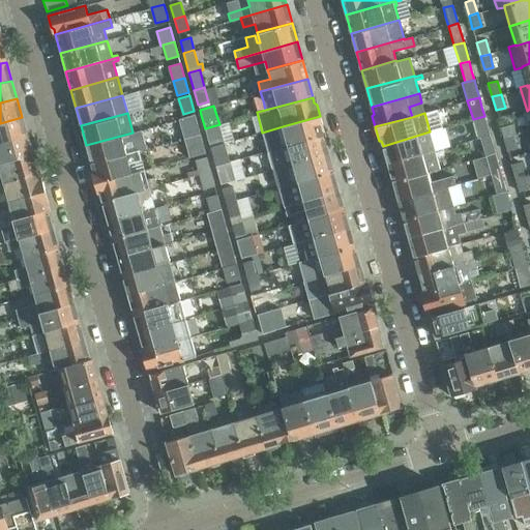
[(195,115),(180,118),(185,135),(199,130),(196,119),(195,115)]
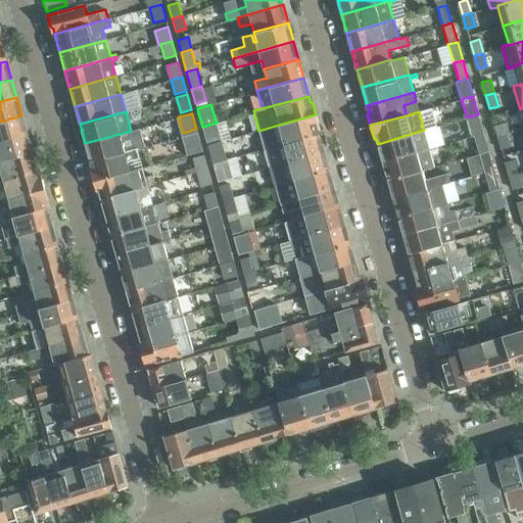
[(265,149),(285,143),(319,134),(317,128),(319,125),(316,114),(279,125),(281,132),(262,138),(265,149)]
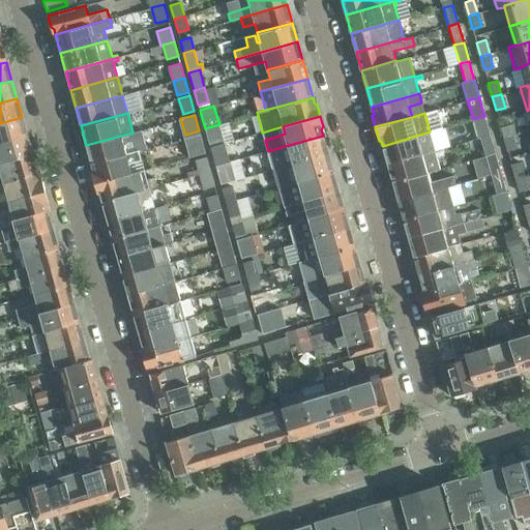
[(484,116),(473,119),(478,138),(480,138),(490,135),(486,120),(484,116)]
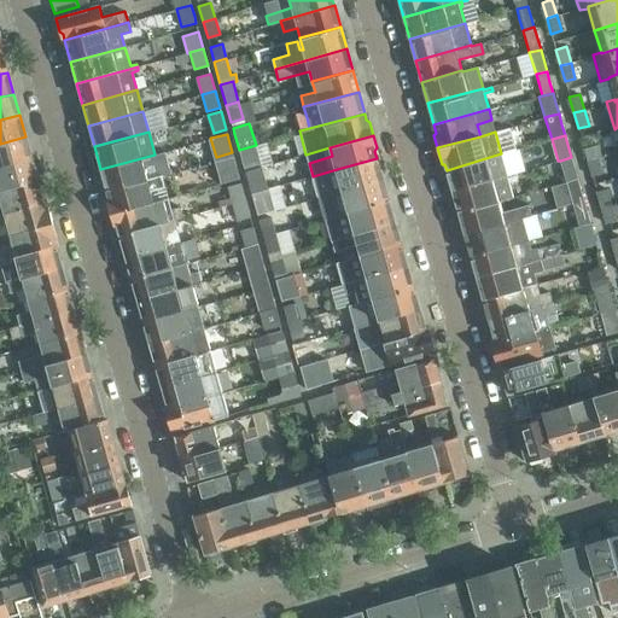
[(0,167),(31,158),(25,136),(0,144),(0,167)]
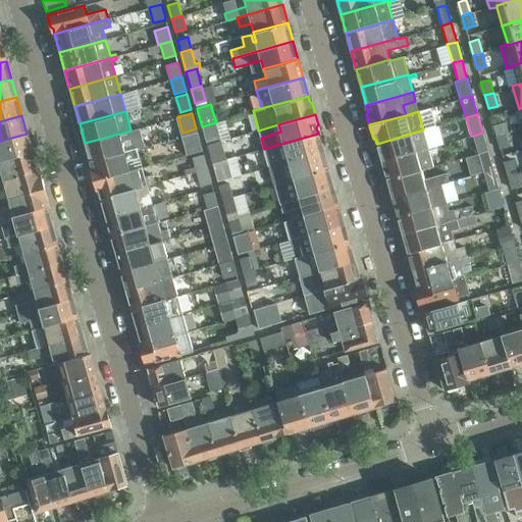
[(208,146),(218,143),(221,141),(216,122),(202,126),(207,146),(208,146)]
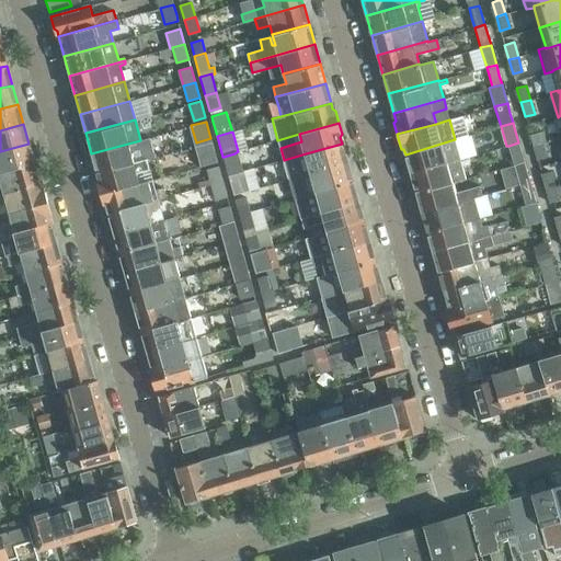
[(530,135),(534,146),(542,142),(546,141),(542,132),(530,135)]
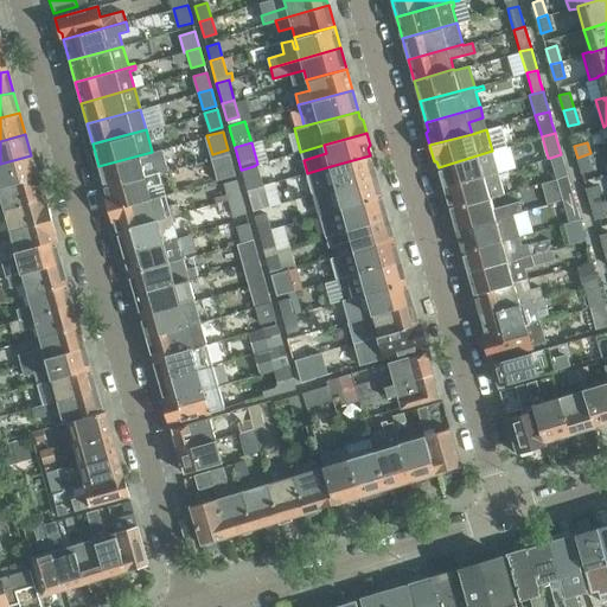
[(152,152),(98,166),(106,189),(158,173),(167,171),(161,149),(152,152)]
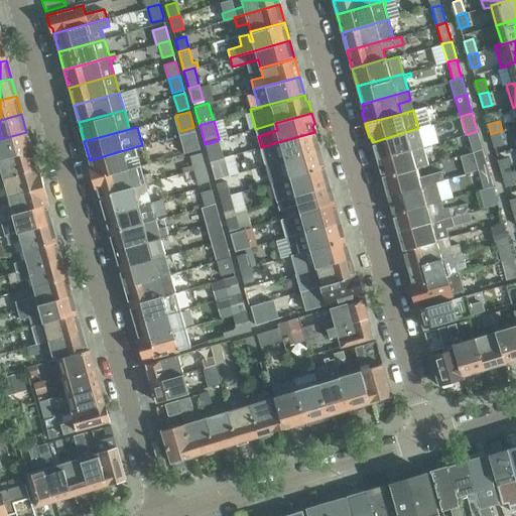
[(418,128),(373,142),(378,160),(423,147),(418,128)]
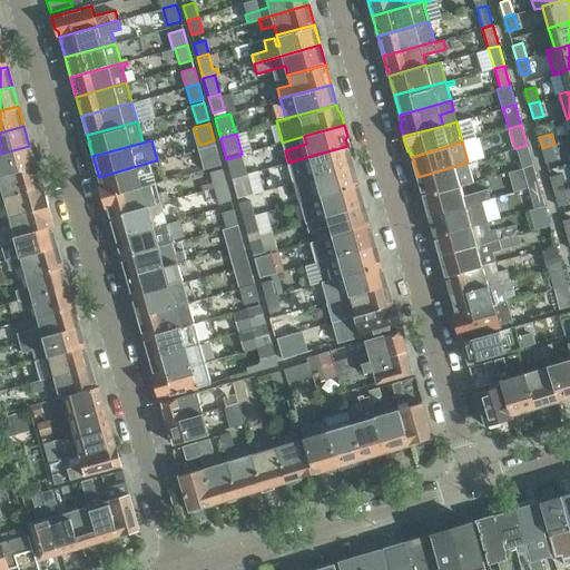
[(200,149),(198,149),(204,169),(220,165),(218,155),(215,145),(204,148),(200,149)]
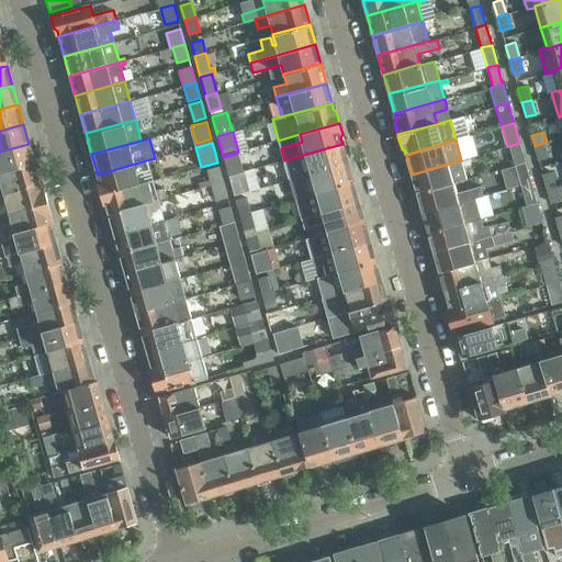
[(525,163),(523,153),(519,143),(509,146),(512,156),(515,166),(525,163)]
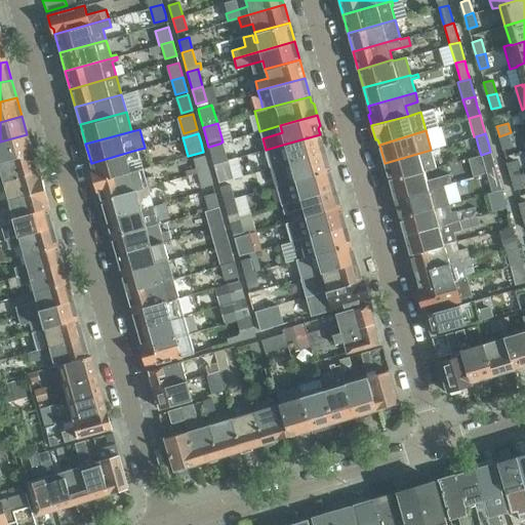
[(508,133),(499,136),(502,150),(512,147),(508,133)]
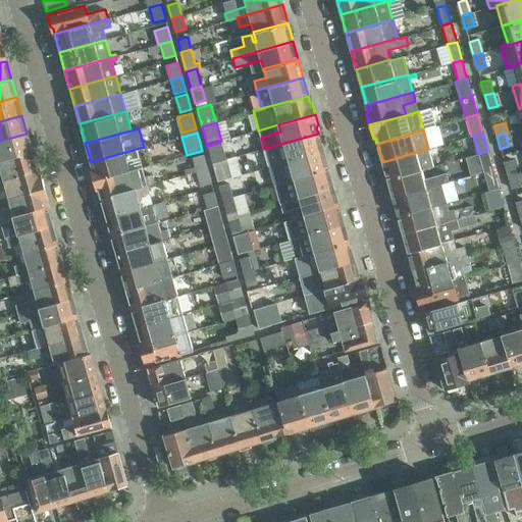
[(0,141),(0,160),(32,152),(27,134),(0,141)]
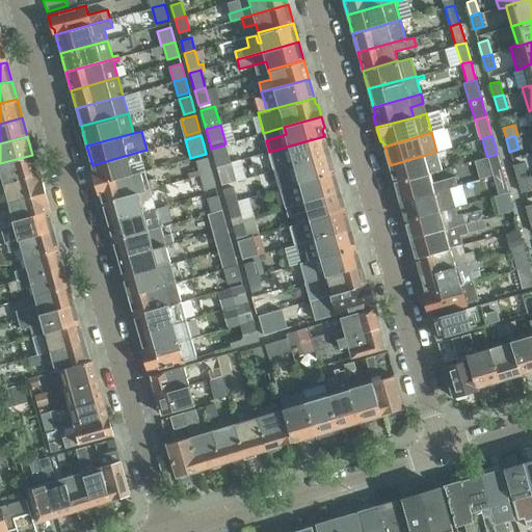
[(329,155),(324,136),(290,145),(292,155),(281,159),(272,161),(275,170),(329,155)]
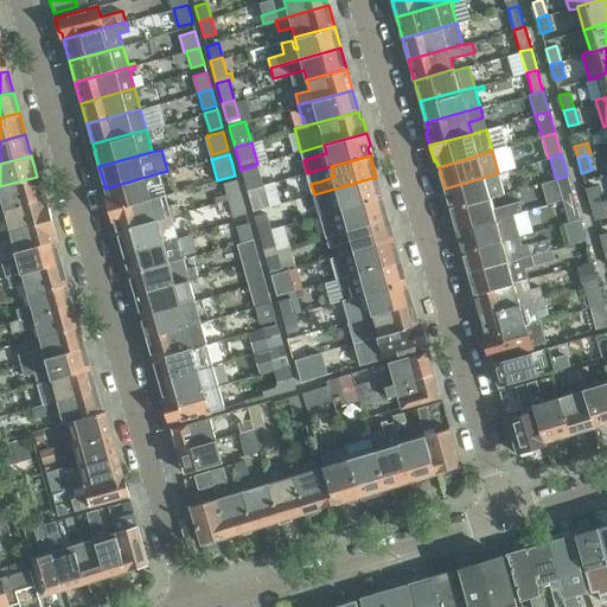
[(242,170),(243,173),(242,173),(247,190),(263,185),(275,181),(272,172),(257,177),(254,166),(242,170)]
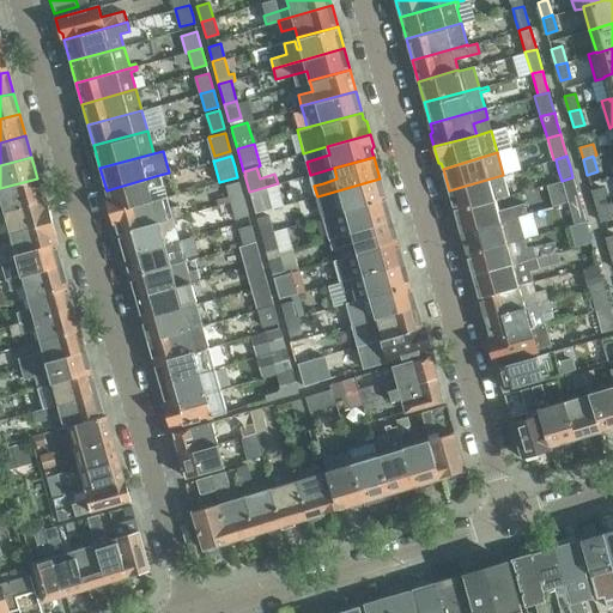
[(109,212),(152,201),(149,190),(163,187),(159,175),(107,190),(108,196),(105,200),(109,212)]
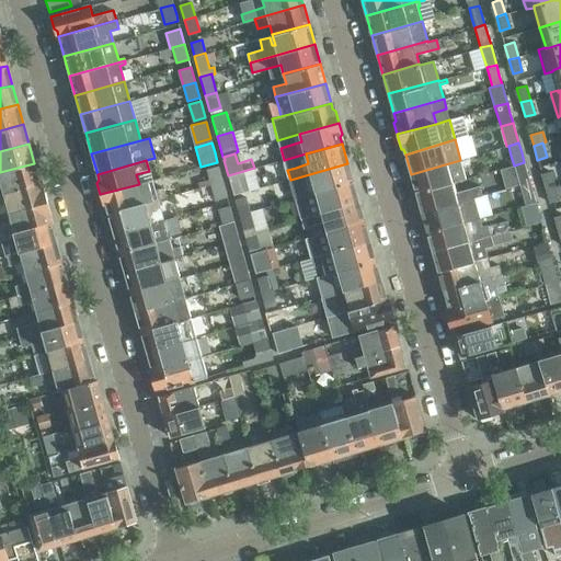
[(411,174),(416,194),(453,183),(453,184),(466,181),(460,160),(411,174)]
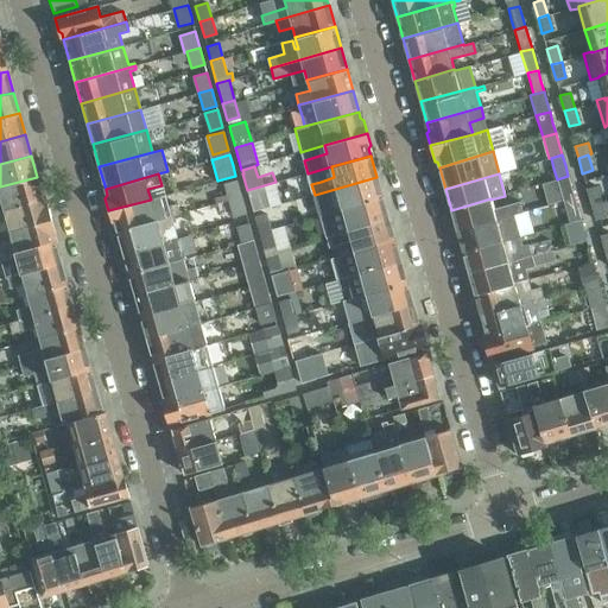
[(563,200),(574,197),(571,187),(568,176),(557,179),(563,200)]
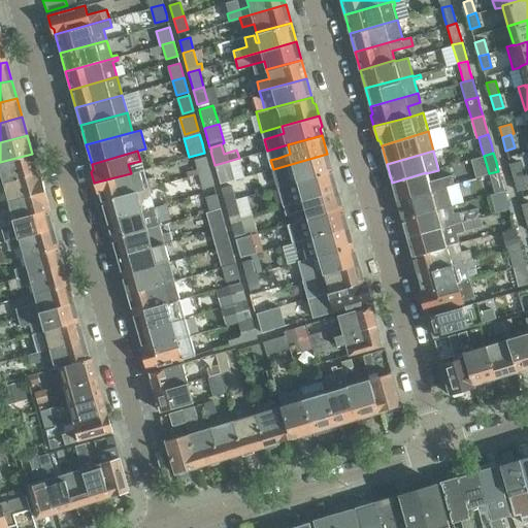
[(0,182),(37,172),(32,154),(0,162),(0,182)]
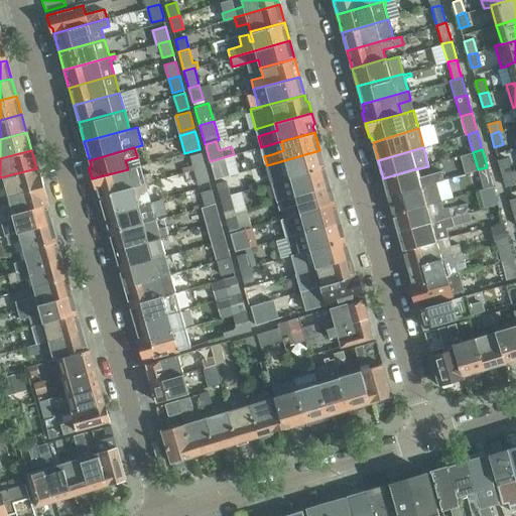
[(288,169),(291,177),(325,168),(319,150),(267,165),(269,174),(277,172),(288,169)]
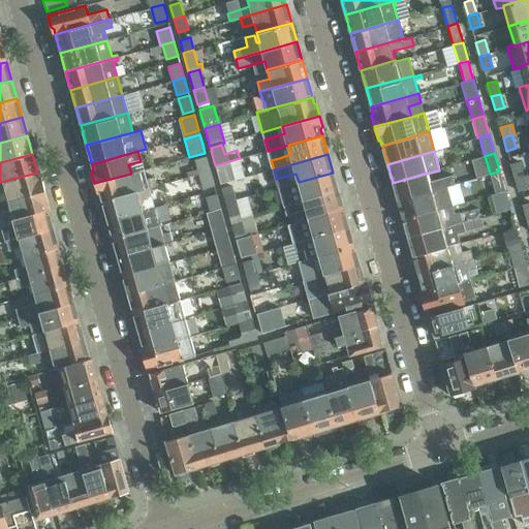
[(198,168),(200,174),(210,172),(206,157),(196,160),(198,168)]
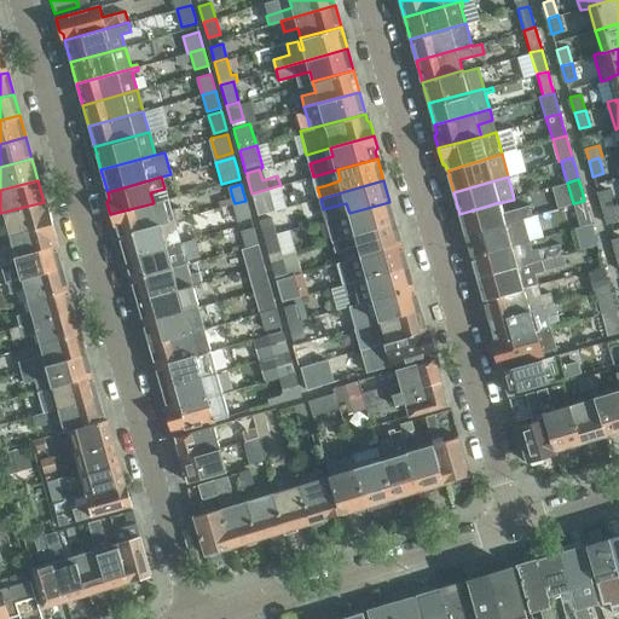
[(275,210),(268,189),(252,194),(258,215),(275,210)]
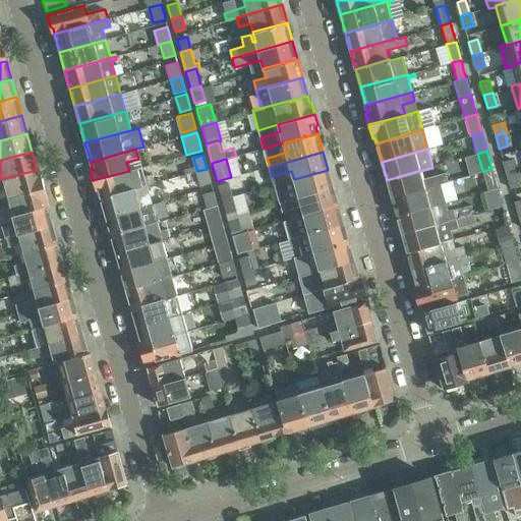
[(503,162),(507,175),(516,172),(512,159),(503,162)]
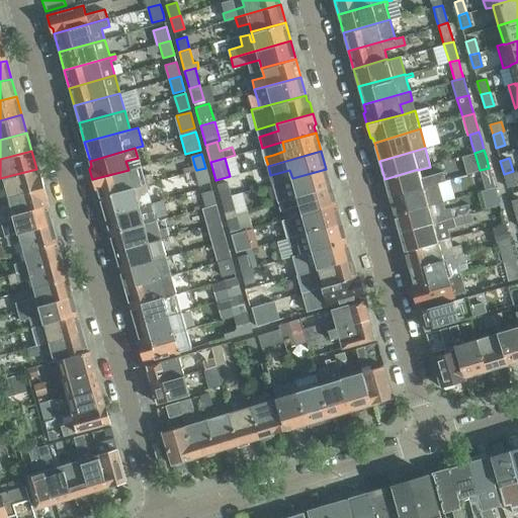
[(194,165),(183,169),(185,173),(196,170),(194,165)]
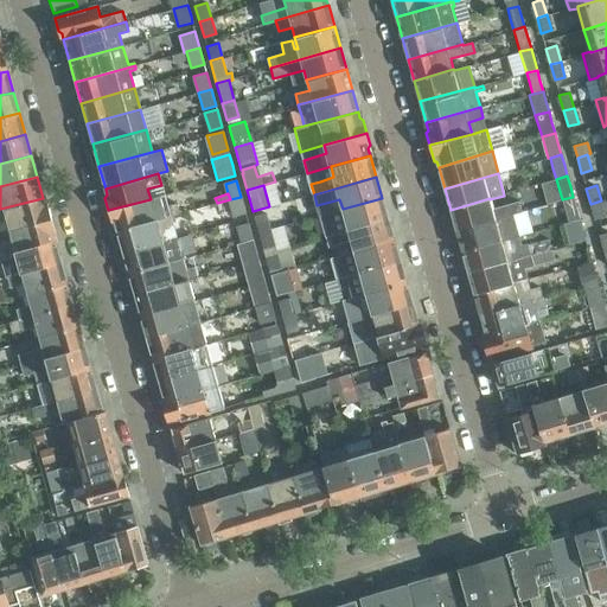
[(116,231),(171,216),(180,213),(177,203),(167,205),(165,195),(151,199),(108,210),(112,223),(115,224),(116,231)]
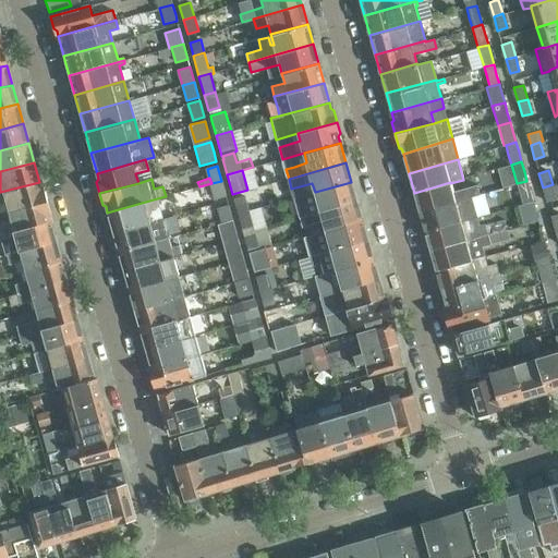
[(221,181),(211,183),(216,199),(226,196),(221,181)]
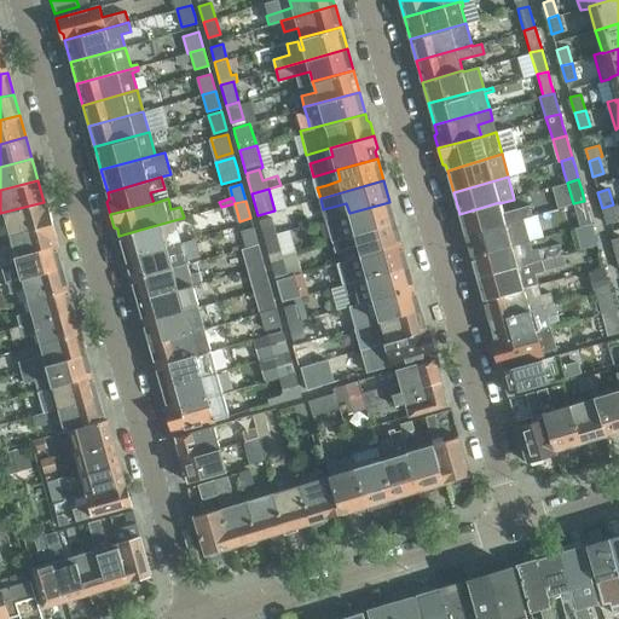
[(584,201),(573,203),(579,226),(591,224),(588,212),(584,201)]
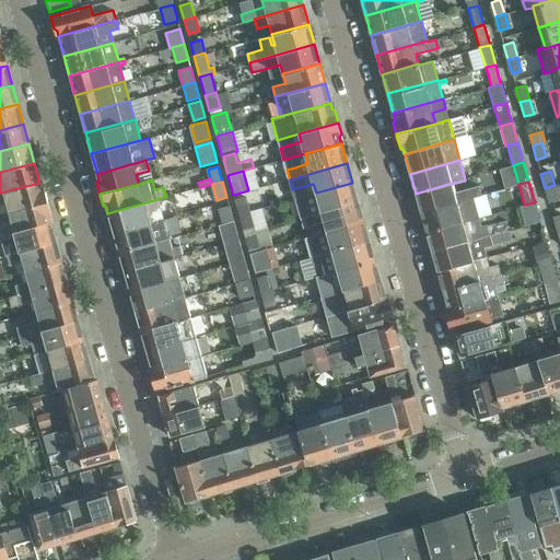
[(0,203),(6,202),(9,213),(47,202),(45,190),(42,189),(39,183),(0,193),(0,203)]
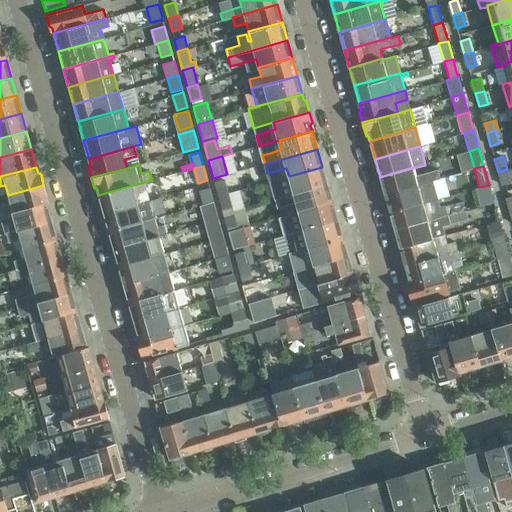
[(322,167),(289,176),(268,182),(273,199),(327,184),(322,167)]
